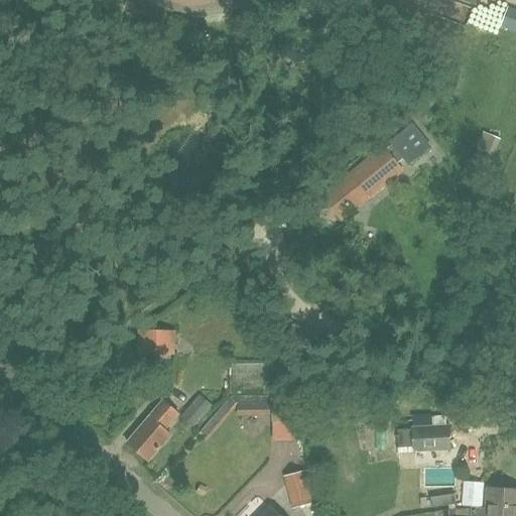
[(493,23),(501,26),(500,27),(515,33),(515,9),(508,7),(506,11),(476,0),(475,0),(468,22),(490,31),(493,23)]
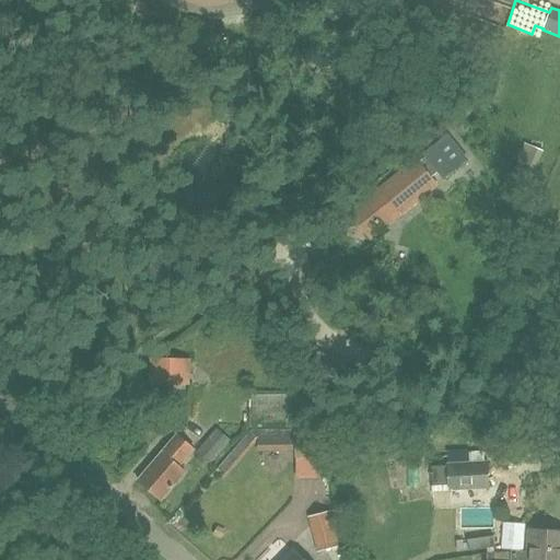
[(389,213),(395,220),(436,185),(431,178),(438,173),(444,179),(467,160),(446,135),(422,154),(426,158),(419,163),(416,160),(351,214),(372,240),(383,231),(377,223),(389,213)]
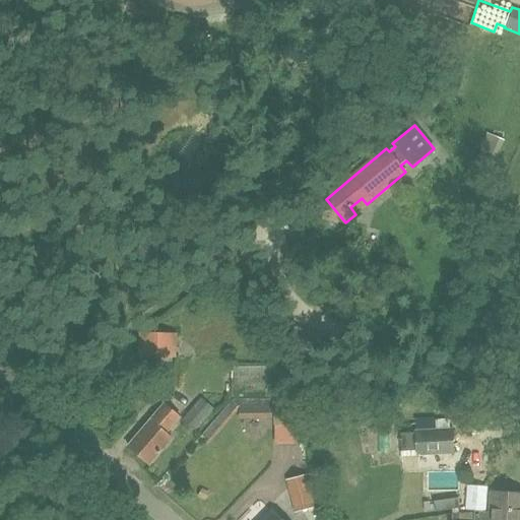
[(178,334),(139,332),(138,356),(177,358),(178,334)]
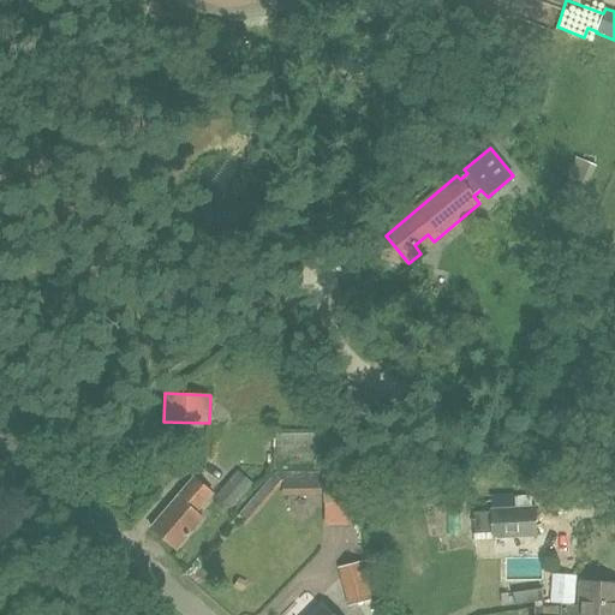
[(327,455),(327,433),(274,433),(274,455),(327,455)]
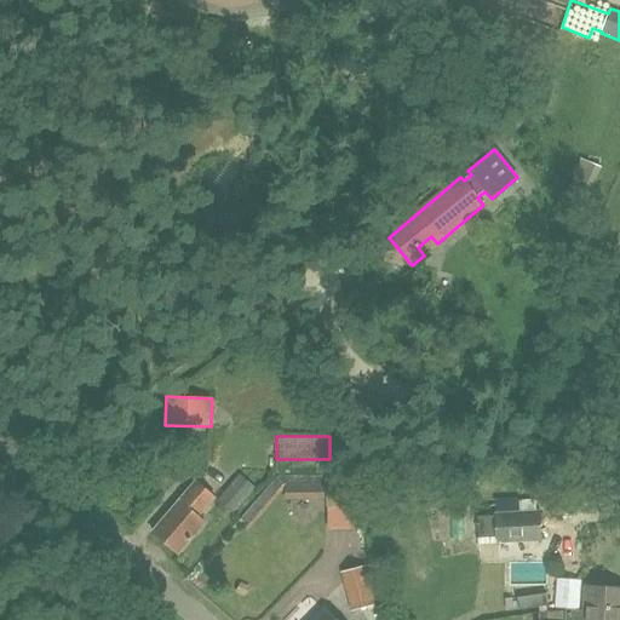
[(233,515),(256,488),(240,474),(217,500),(233,515)]
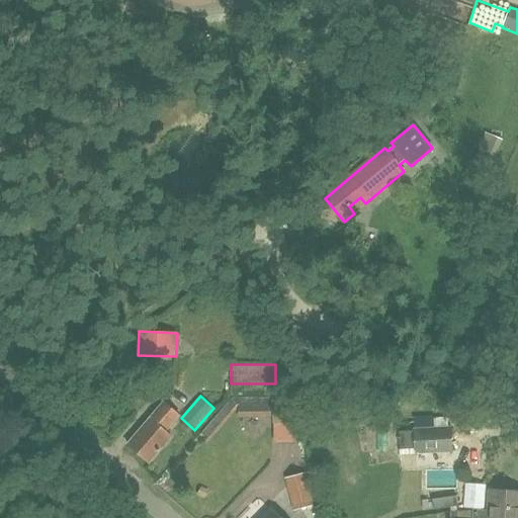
[(272,408),(272,397),(230,398),(201,433),(210,442),(240,408),(272,408)]
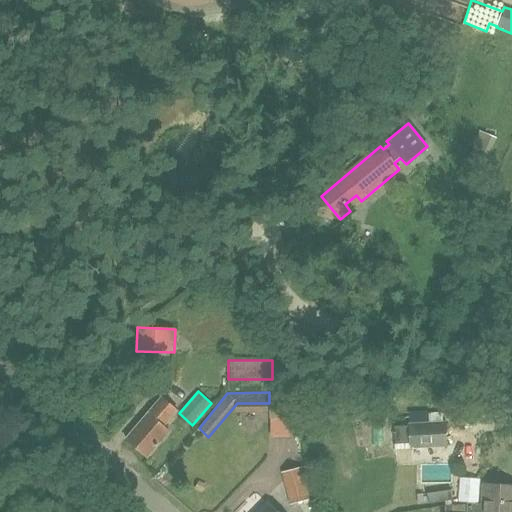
[(292,417),(291,394),(291,392),(269,392),(269,403),(269,419),(292,419),(292,417)]
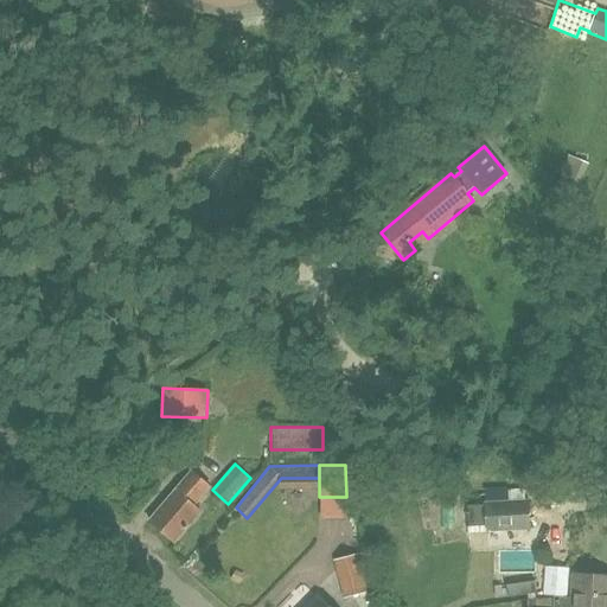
[(345,467),(346,494),(355,496),(355,467),(345,467)]
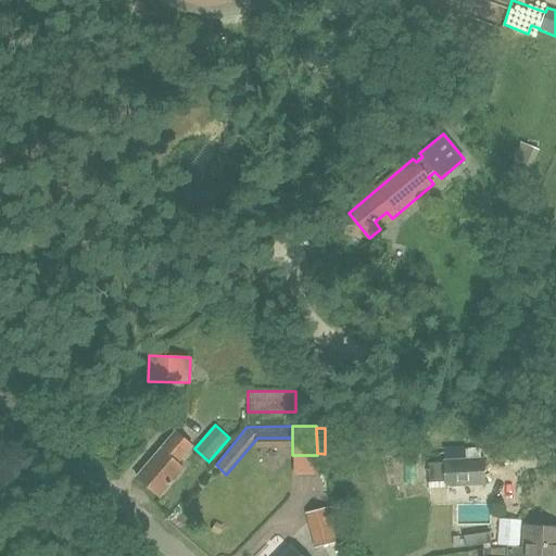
[(160,497),(184,469),(177,464),(192,446),(176,432),(137,477),(160,497)]
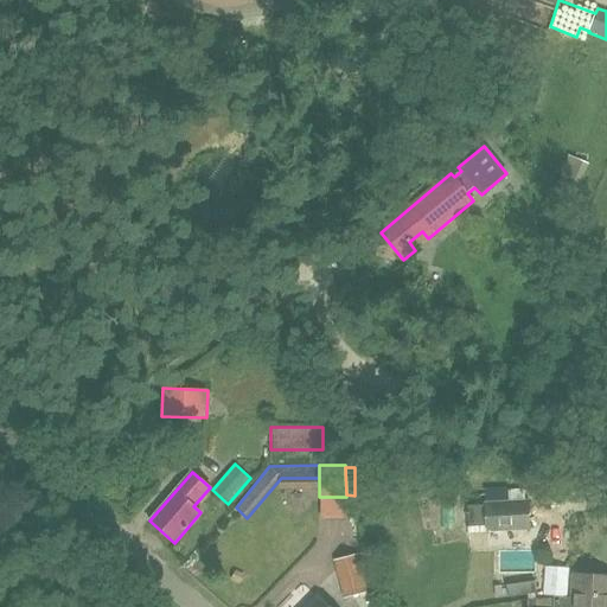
[(577,513),(577,500),(553,503),(554,516),(577,513)]
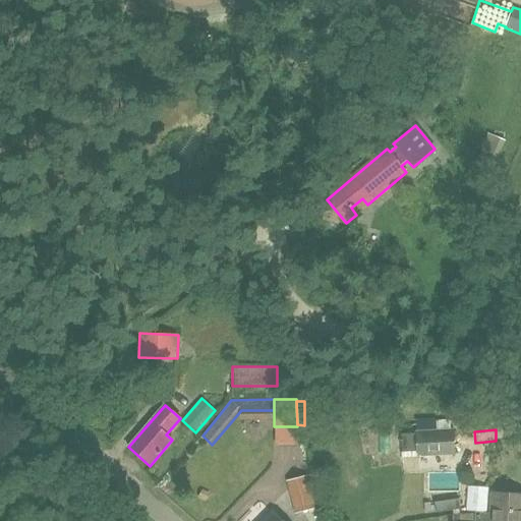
[(455,454),(454,430),(433,431),(401,432),(402,452),(417,451),(418,456),(455,454)]
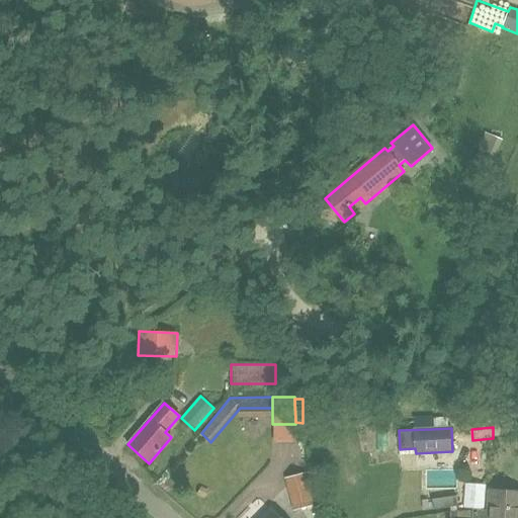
[(315,506),(307,472),(284,478),(293,511),(315,506)]
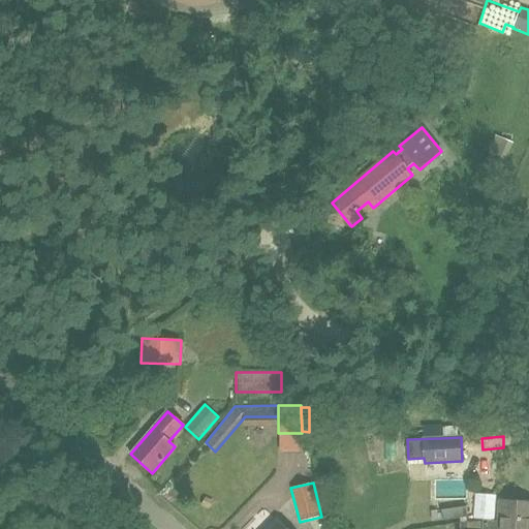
[(484,521),(483,528),(528,528),(528,501),(500,500),(499,522),(484,521)]
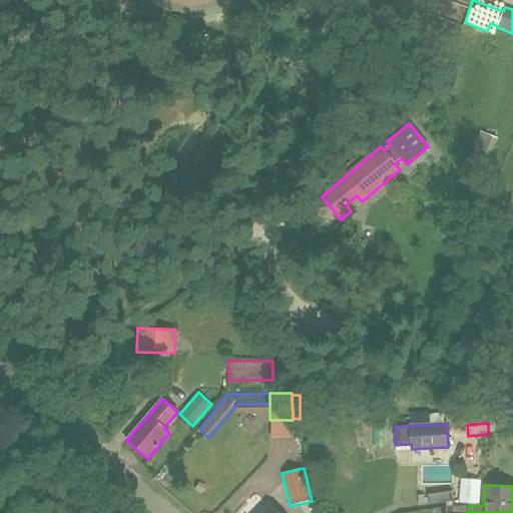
[(458,490),(425,496),(427,507),(460,500),(458,490)]
